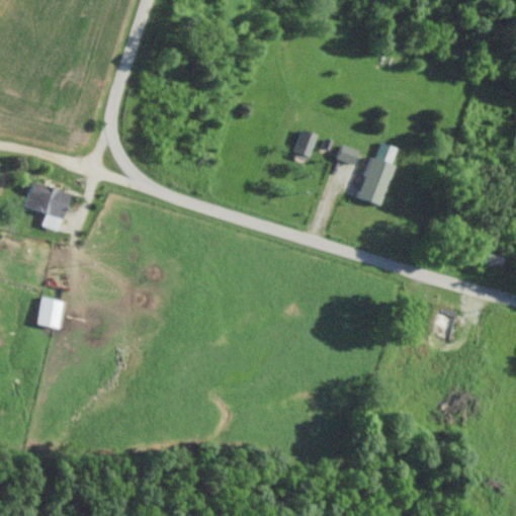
[(318,138),(304,131),(291,157),(306,163),(318,138)]
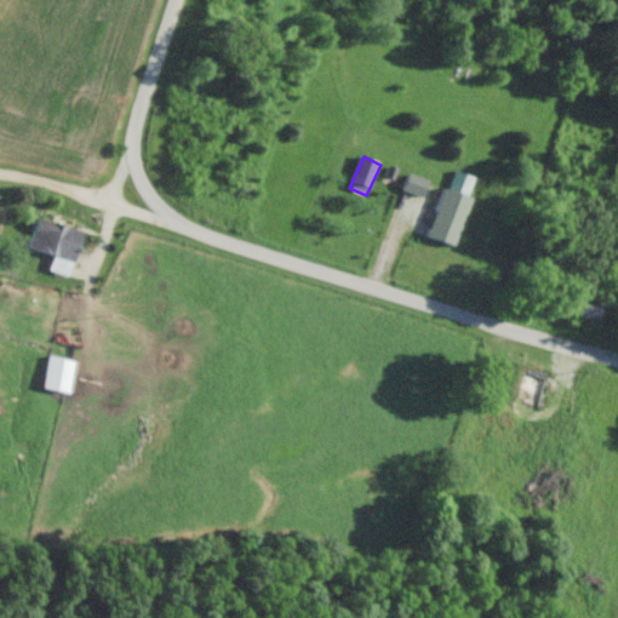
[(425,238),(457,247),(473,199),(441,189),(425,238)]
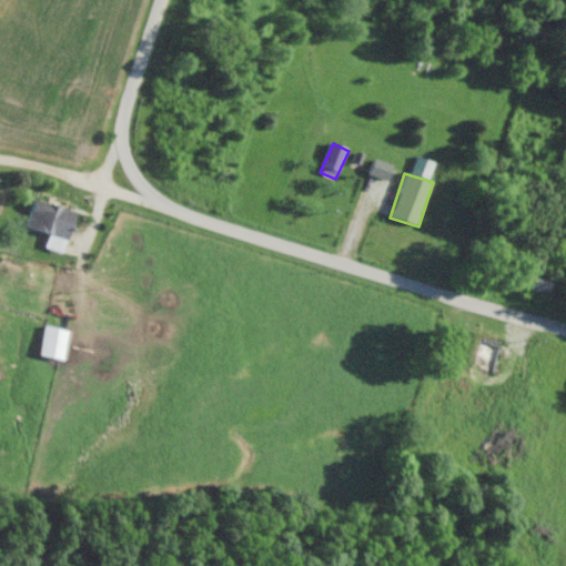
[(79,213),(37,200),(28,228),(71,241),(79,213)]
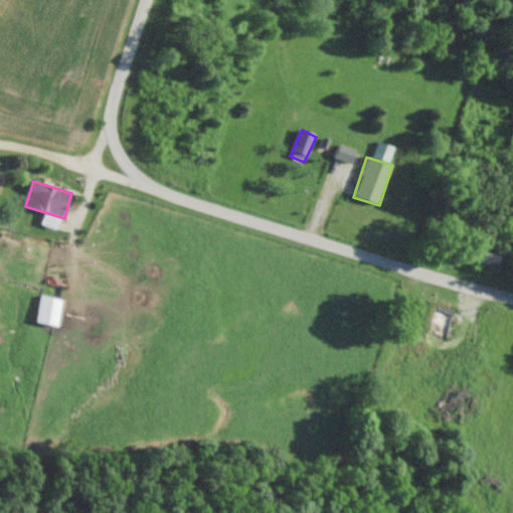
[(504,255),(483,250),(479,264),(500,270),(504,255)]
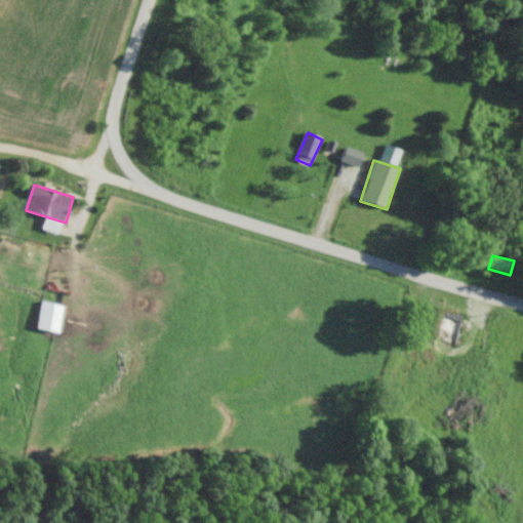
[(59,320),(64,303),(45,297),(41,315),(59,320)]
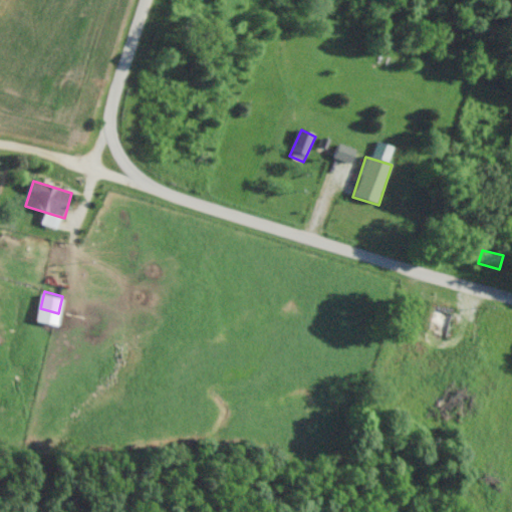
[(458,310),(435,306),(430,332),(452,336),(458,310)]
